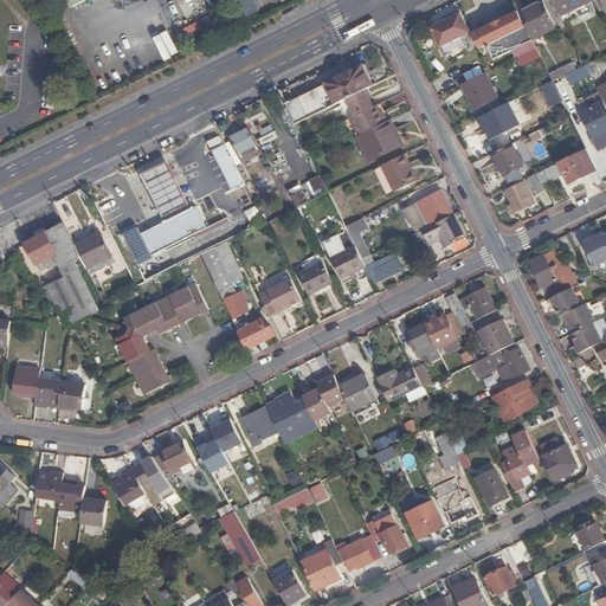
[(533,39),(566,23),(562,14),(554,0),(548,0),(545,2),(543,1),(520,12),(528,27),(533,39)]
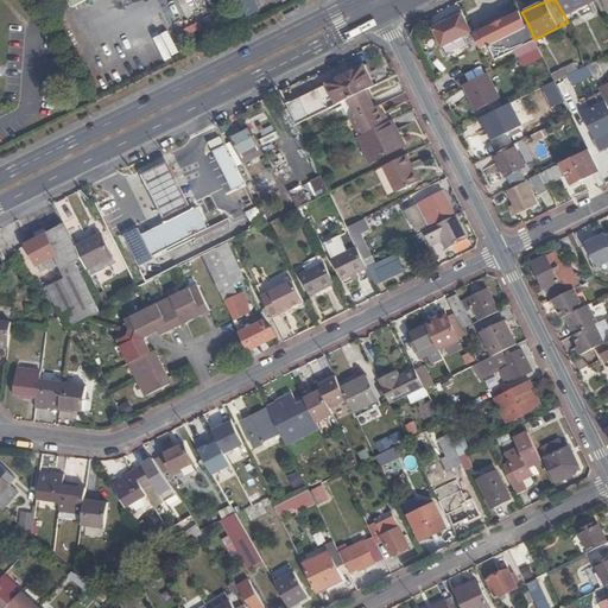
[(556,0),(564,14),(593,0),(556,0)]
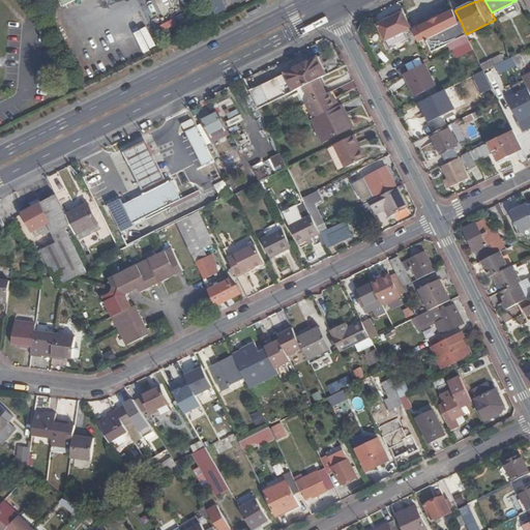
[(529,0),(520,0),(528,15),(529,13),(529,0)]
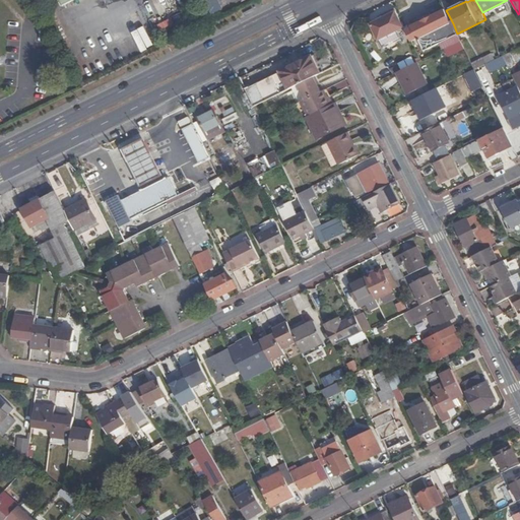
[(378,23),(371,26),(378,41),(403,27),(395,11),(377,20),(378,23)]
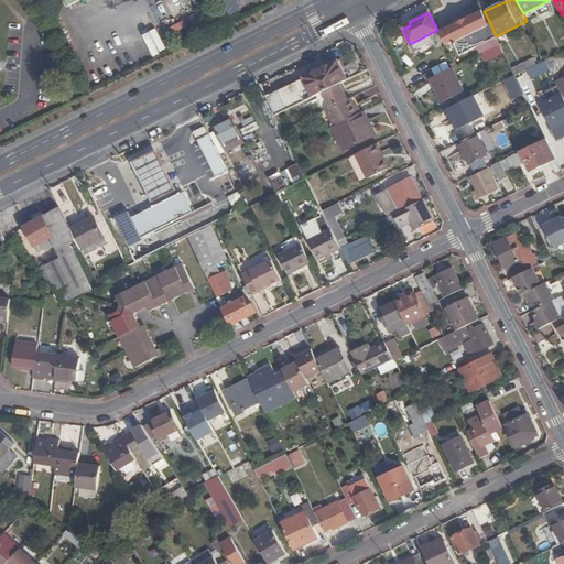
[(496,36),(491,25),(490,26),(483,12),(446,30),(459,56),(483,46),(497,39),(496,36)]
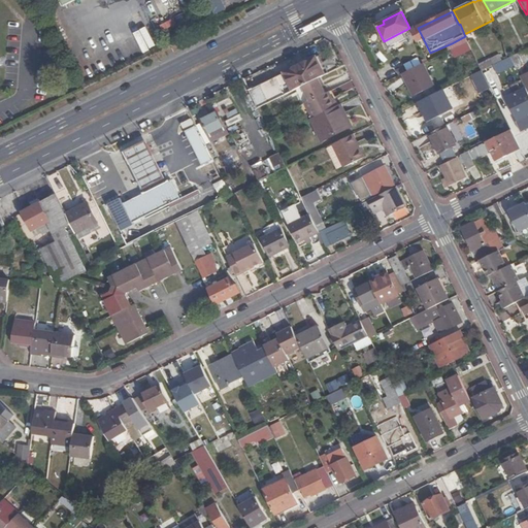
[(165,33),(189,22),(184,12),(161,25),(165,33)]
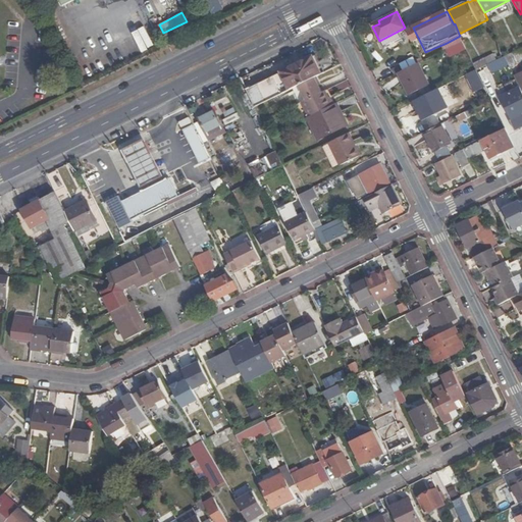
[(460,36),(447,43),(449,47),(463,41),(460,36)]
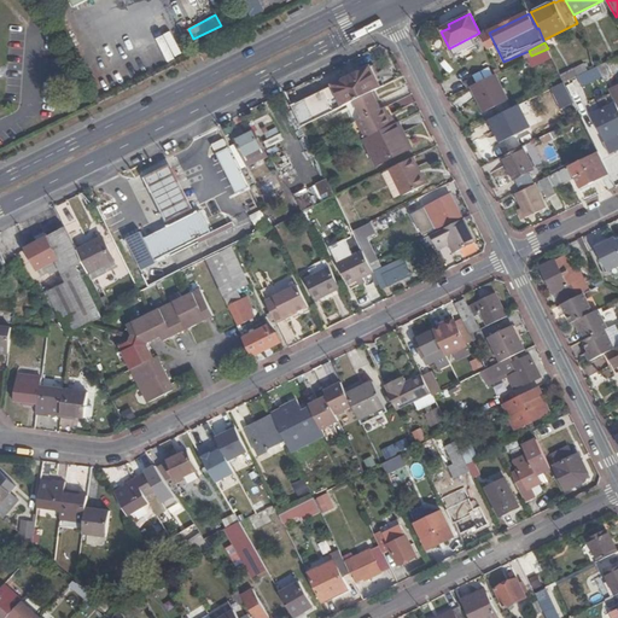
[(531,56),(529,57),(534,68),(553,58),(548,48),(531,56)]
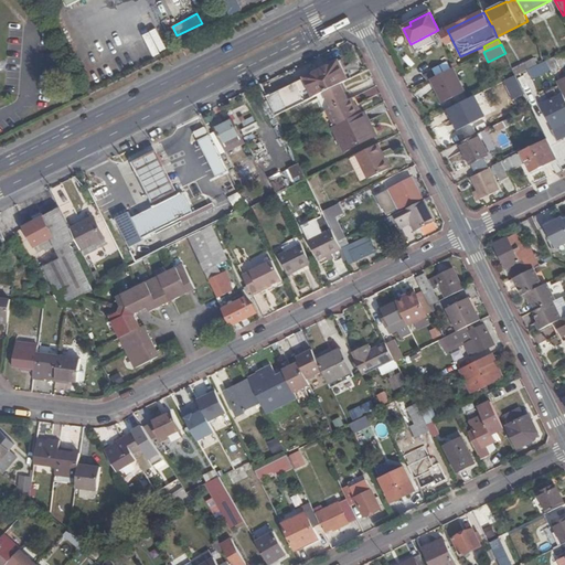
[(564,51),(546,60),(551,68),(552,71),(564,63),(564,51)]
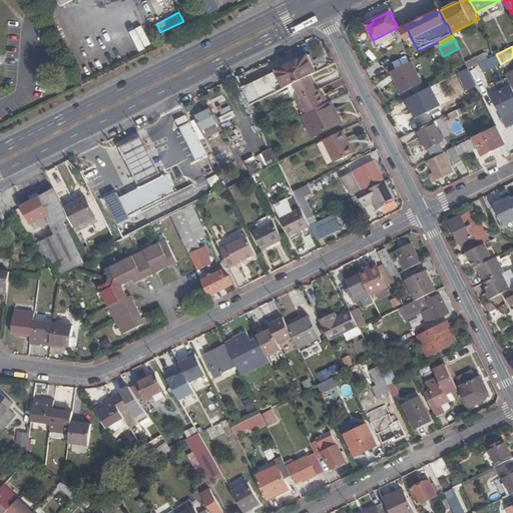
[(476,56),(479,63),(488,58),(485,52),(476,56)]
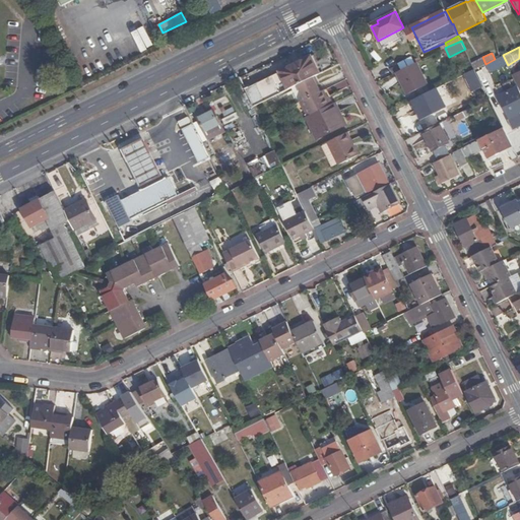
[(495,59),(485,64),(490,72),(507,63),(503,55),(495,59)]
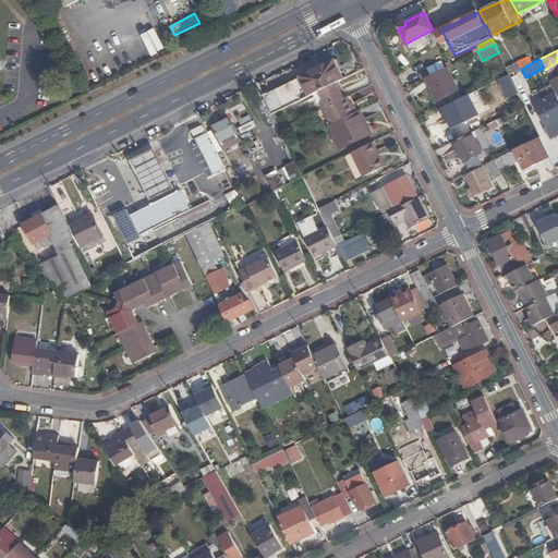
[(331,61),(263,96),(271,113),(319,91),(336,82),(340,80),(331,61)]
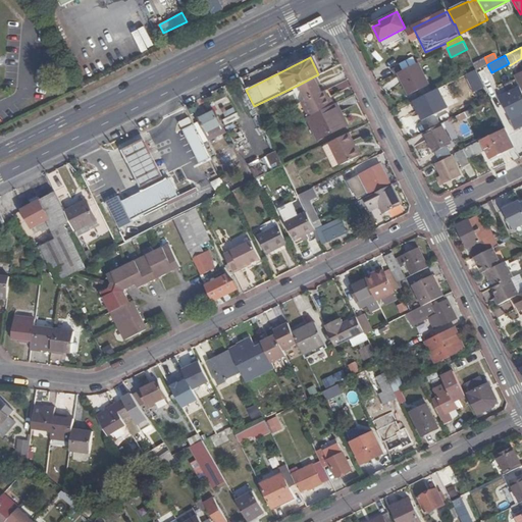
[(473,62),(477,69),(487,64),(484,57),(473,62)]
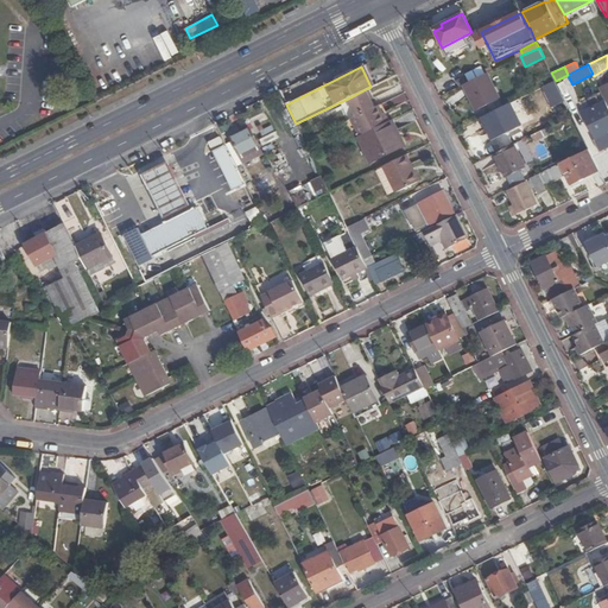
[(500,102),(486,74),(464,84),(479,113),(500,102)]
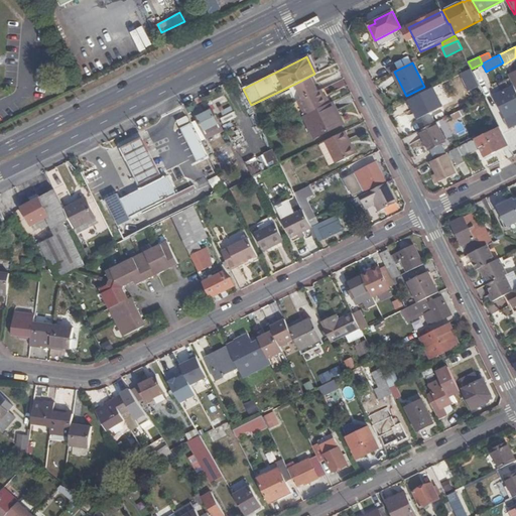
[(244,83),(266,75),(264,69),(242,77),(244,83)]
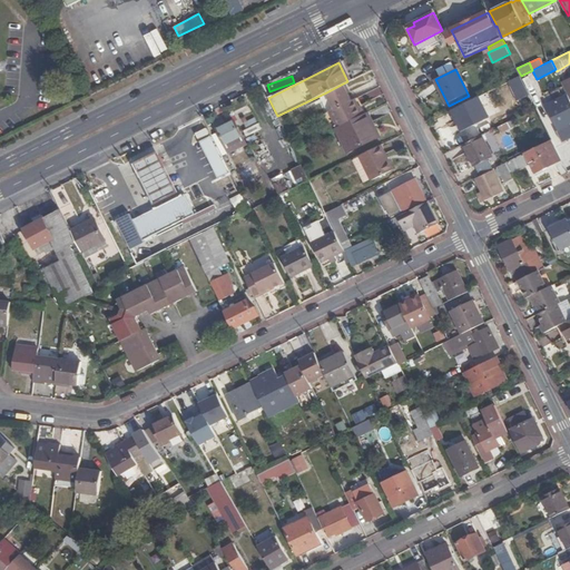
[(513,92),(526,86),(521,77),(509,82),(513,92)]
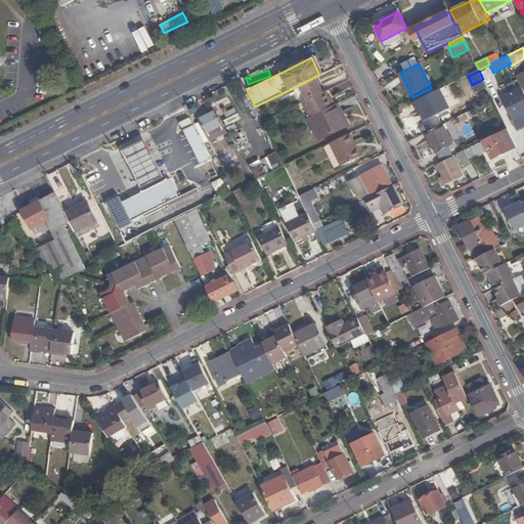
[(315,77),(300,85),(307,100),(322,93),(315,77)]
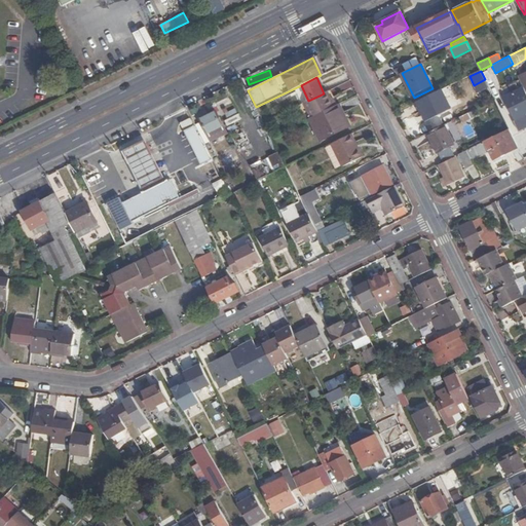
[(525,91),(524,87),(505,98),(518,121),(521,119),(524,127),(525,125),(525,91)]
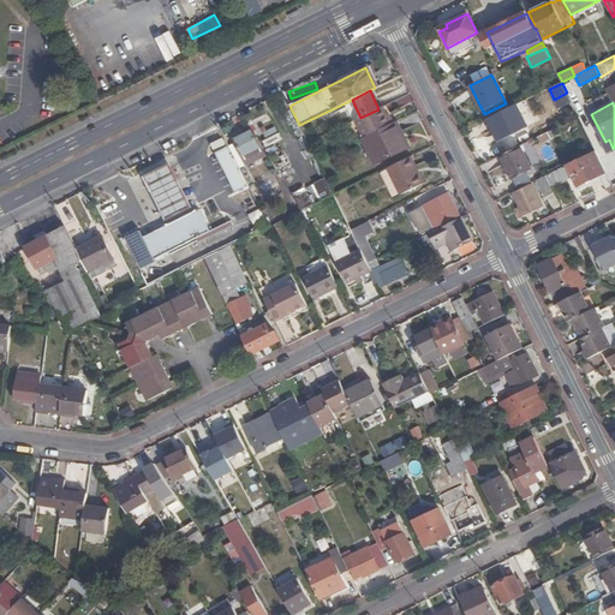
[(383,107),(378,109),(360,118),(356,120),(363,136),(390,123),(383,107)]
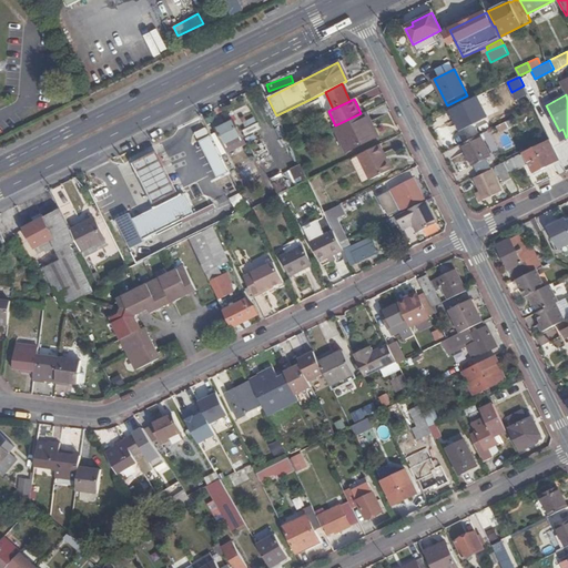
[(467,102),(452,110),(462,130),(477,122),(467,102)]
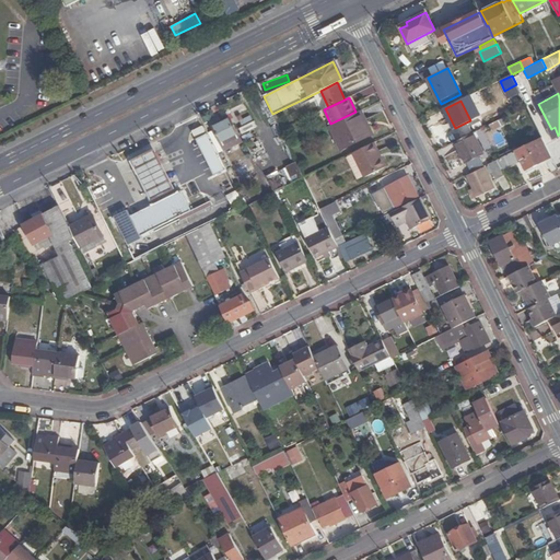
[(330,124),(329,125),(342,150),(371,135),(363,120),(366,119),(362,109),(356,112),(330,124)]
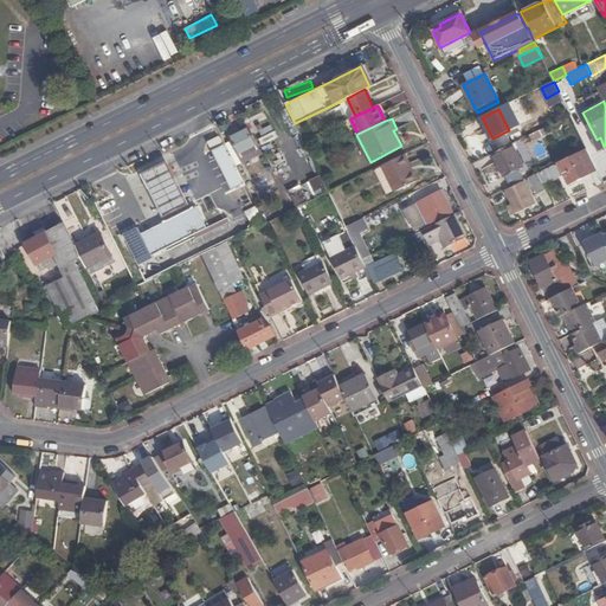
[(244,161),(262,153),(250,129),(232,139),(244,161)]
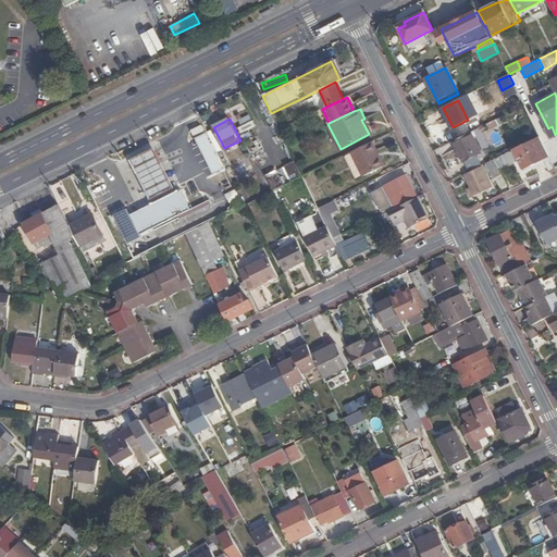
[(555,135),(552,126),(548,128),(545,130),(549,137),(555,135)]
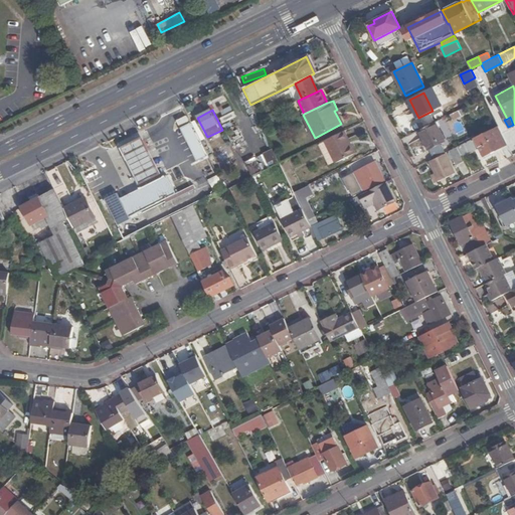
[(445,142),(435,122),(417,131),(427,151),(445,142)]
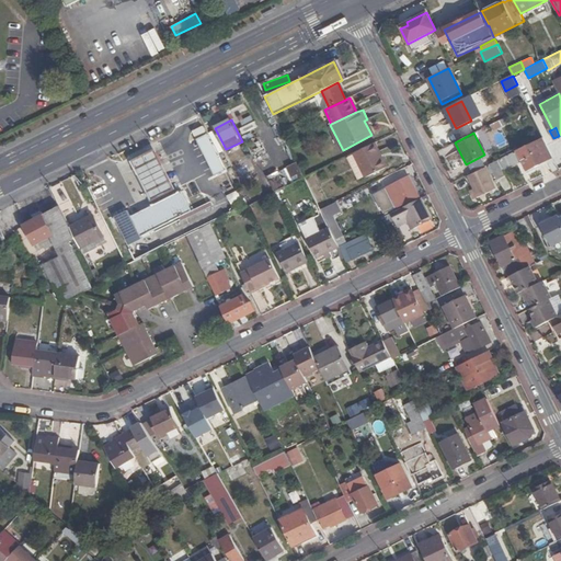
[(544,137),(516,150),(526,170),(547,160),(552,172),(559,169),(544,137)]
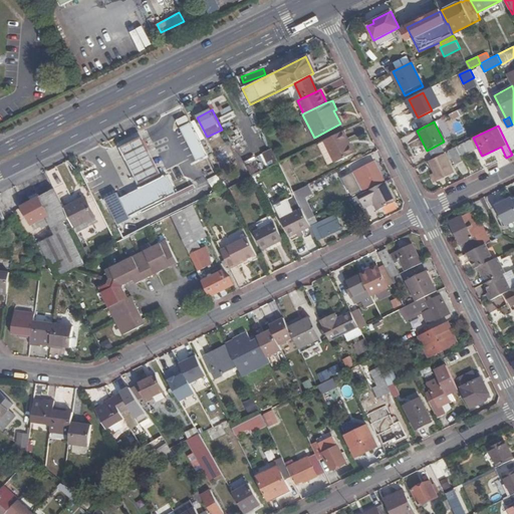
[(342,131),(324,140),(334,162),(353,152),(342,131)]
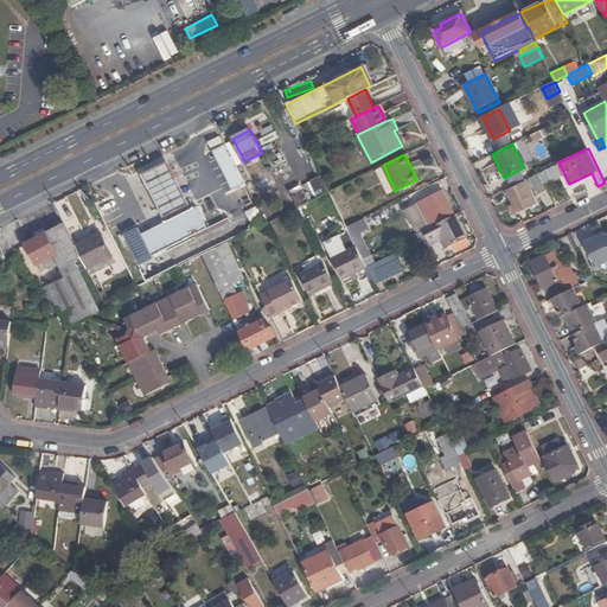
[(168,161),(142,174),(163,217),(190,205),(168,161)]
